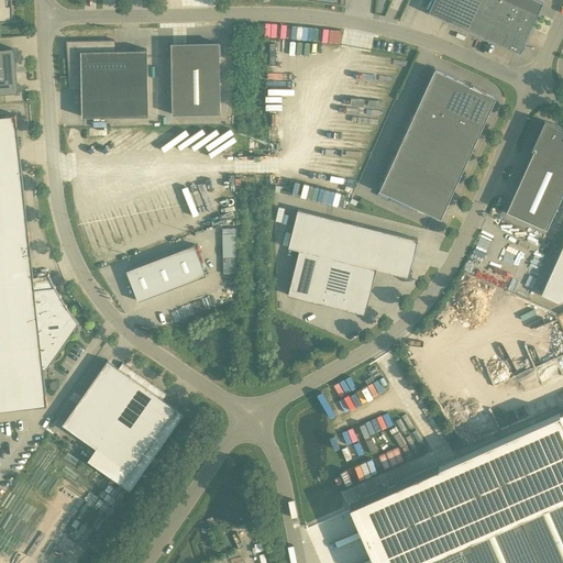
[(0,0),(0,21),(12,21),(12,6),(11,6),(7,7),(6,0),(0,0)]
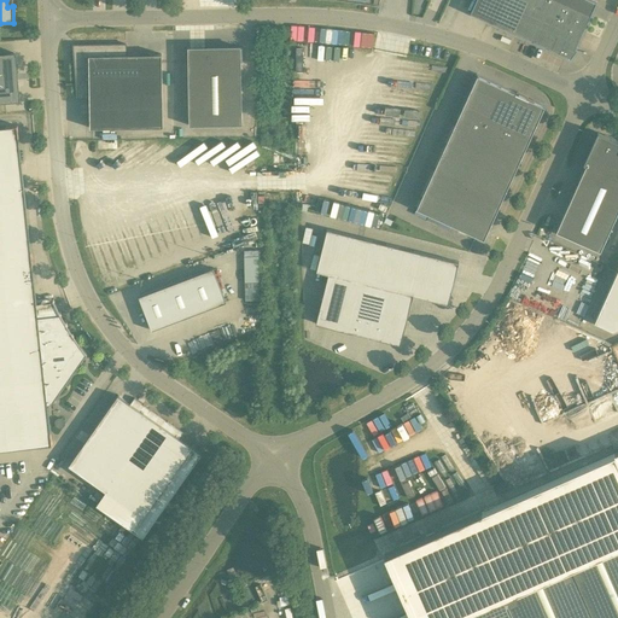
[(593,0),(476,0),(470,13),(570,58),(577,48),(575,47),(596,1),(593,0)]
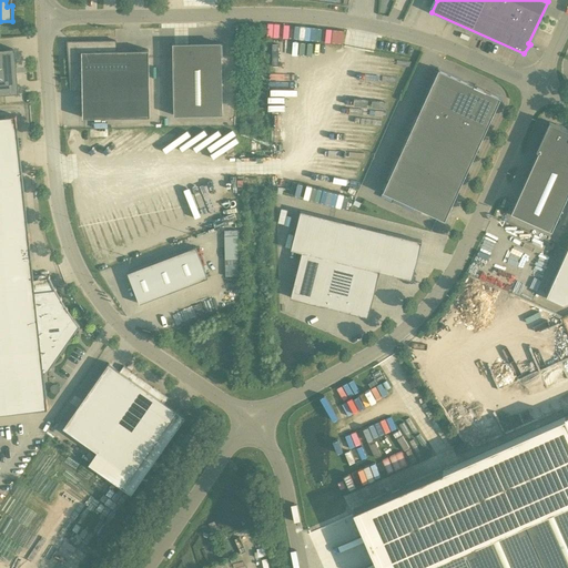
[(343,41),(344,29),(271,23),(270,36),(343,41)]
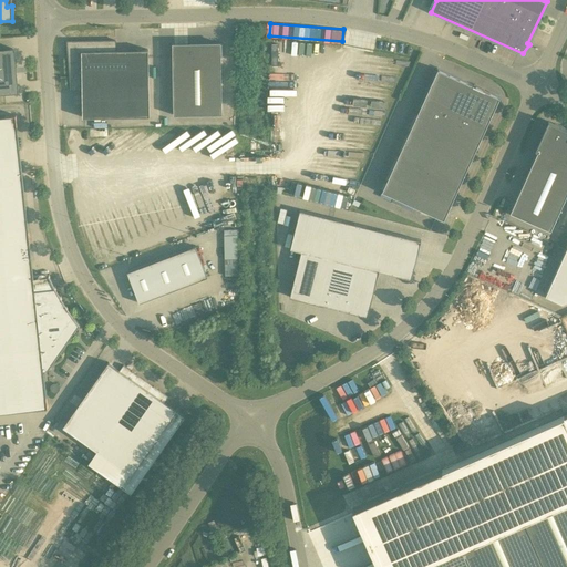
[(147,50),(115,50),(115,40),(78,41),(78,44),(75,44),(73,45),(72,48),(71,50),(71,52),(68,52),(71,90),(82,89),(82,117),(148,116),(147,50)]
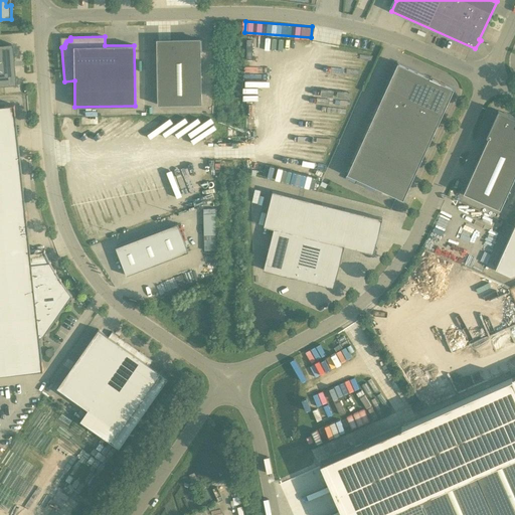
[(157,39),(156,39),(157,105),(201,104),(200,50),(201,50),(201,39),(172,40),(172,44),(158,45),(157,39)]
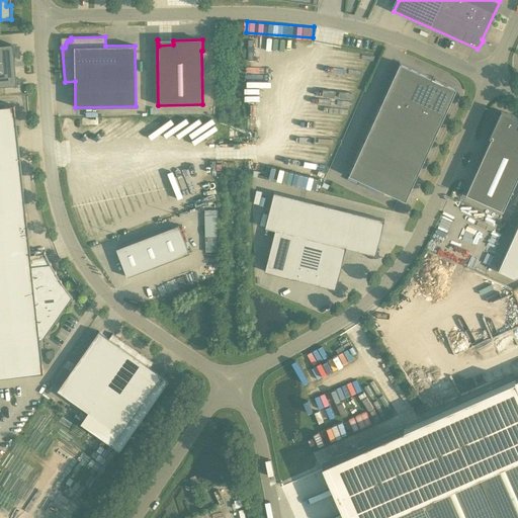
[(12,45),(0,45),(0,86),(15,85),(12,45)]
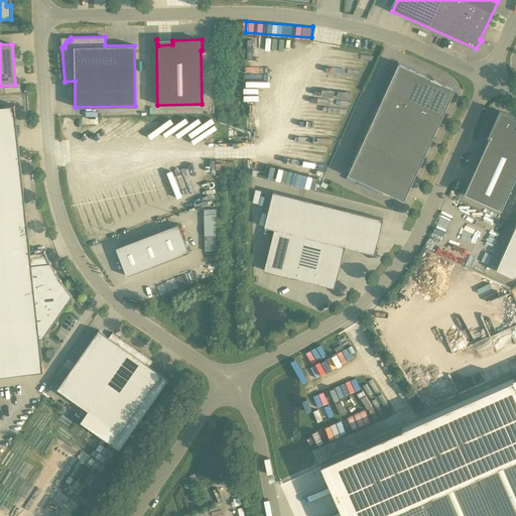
[(398,62),(382,99),(348,173),(404,200),(455,89),(441,83),(441,82),(430,77),(398,62)]
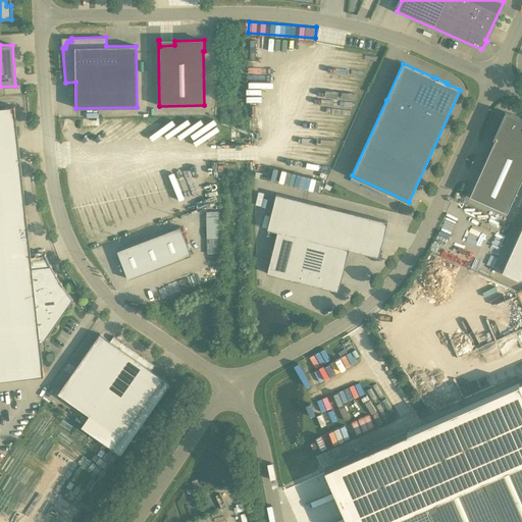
[(27,224),(25,214),(25,213),(23,193),(18,138),(17,138),(15,116),(14,106),(0,107),(0,380),(43,375),(40,340),(41,337),(43,340),(44,341),(67,306),(68,306),(73,299),(68,292),(67,292),(66,291),(63,293),(60,293),(60,285),(62,284),(60,282),(60,283),(55,283),(54,276),(56,275),(55,273),(54,273),(55,274),(50,275),(49,267),(51,266),(50,264),(47,265),(24,268),(21,241),(29,240),(27,224)]
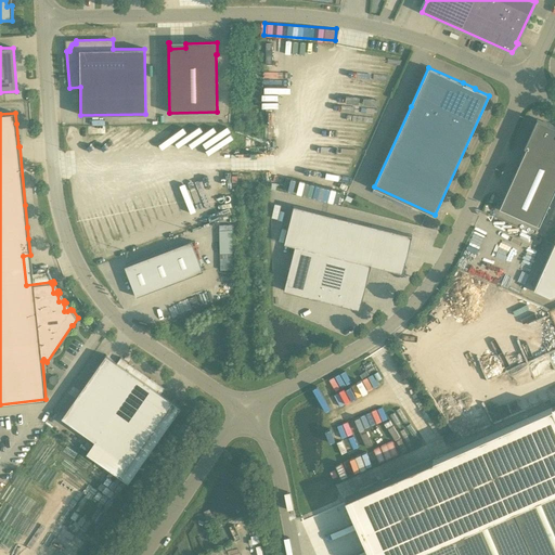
[(500,207),(539,224),(554,188),(554,126),(542,120),(541,123),(537,125),(534,124),(524,146),(526,147),(500,207)]
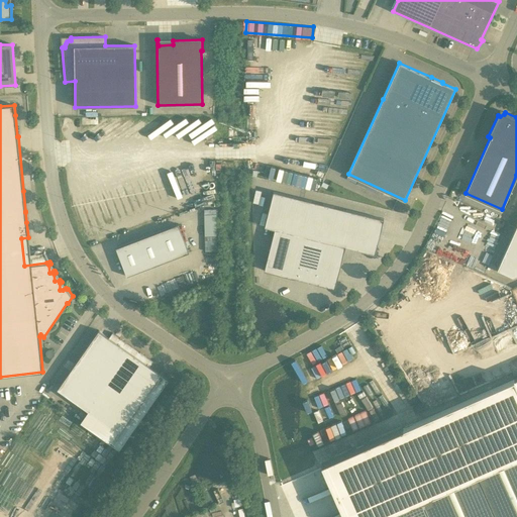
[(265,164),(262,175),(278,179),(281,167),(265,164)]
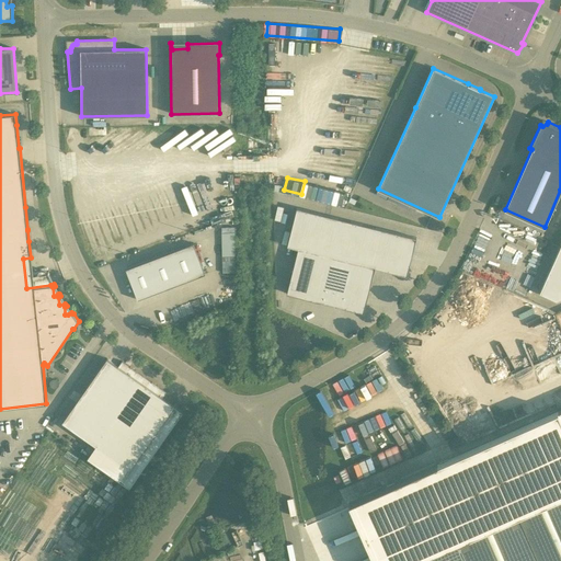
[(308,183),(306,196),(342,204),(345,192),(308,183)]
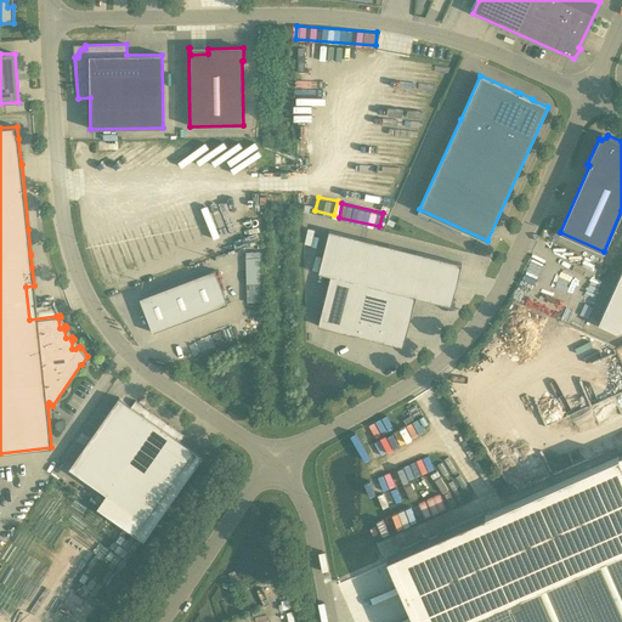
[(461,264),(328,230),(317,272),(329,276),(317,326),(329,328),(341,331),(341,332),(402,348),(414,297),(451,306),(461,264)]
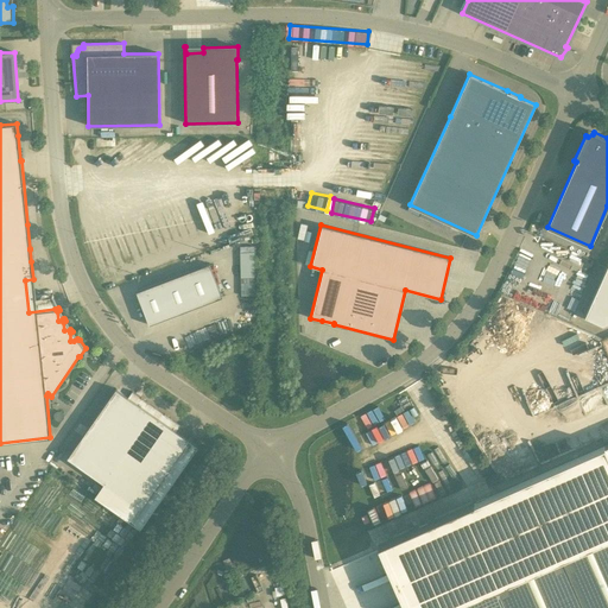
[(453,255),(454,245),(432,242),(431,251),(442,253),(442,254),(453,255)]
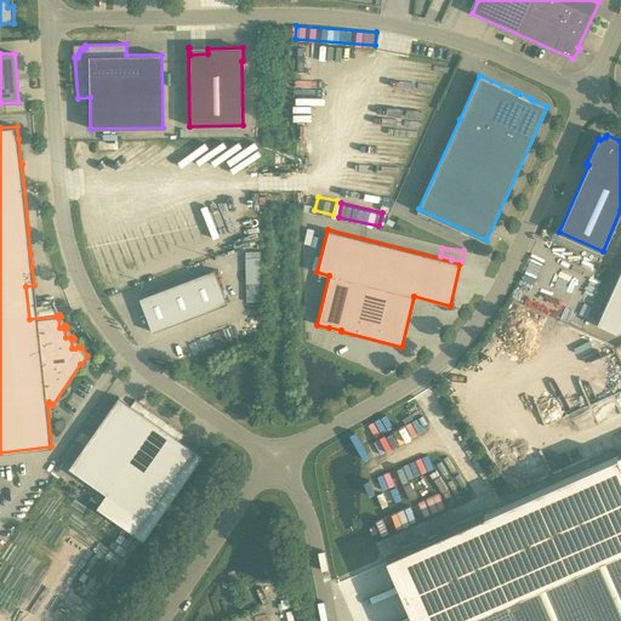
[(245,251),(248,301),(262,301),(260,250),(245,251)]
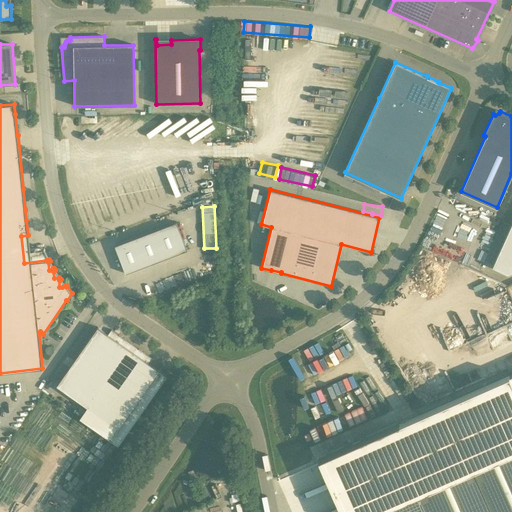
[(187,250),(177,222),(115,246),(126,274),(187,250)]
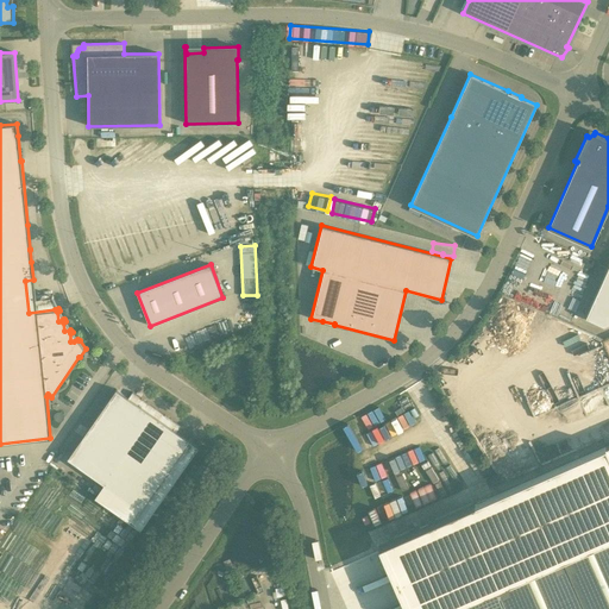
[(608,265),(584,320),(586,321),(586,320),(595,324),(595,325),(603,328),(608,325),(608,265)]
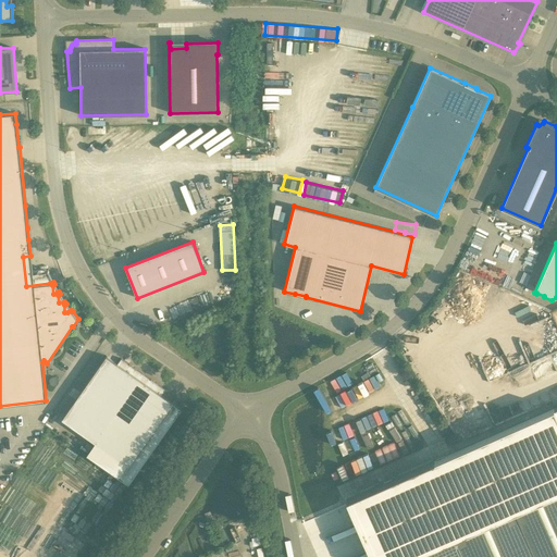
[(118,363),(107,356),(62,419),(96,443),(87,455),(128,484),(182,409),(162,395),(165,390),(121,359),(118,363)]
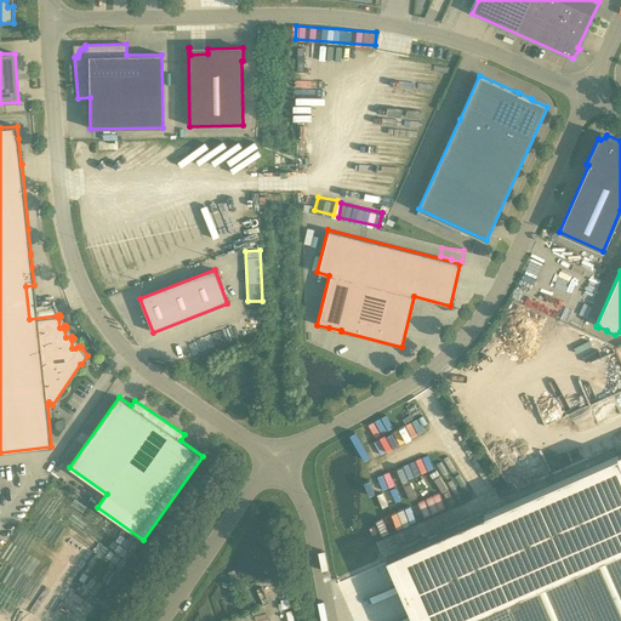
[(620,451),(387,554),(416,620),(457,620),(506,599),(574,570),(619,551),(620,550),(620,451)]
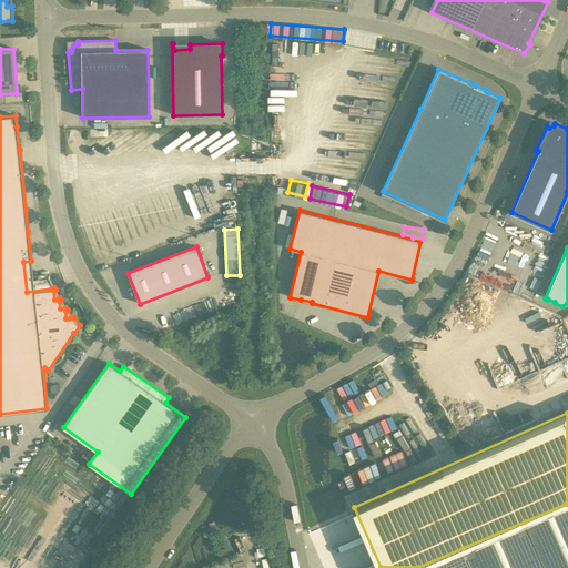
[(567,567),(567,503),(566,504),(525,521),(463,548),(418,567),(567,567)]
